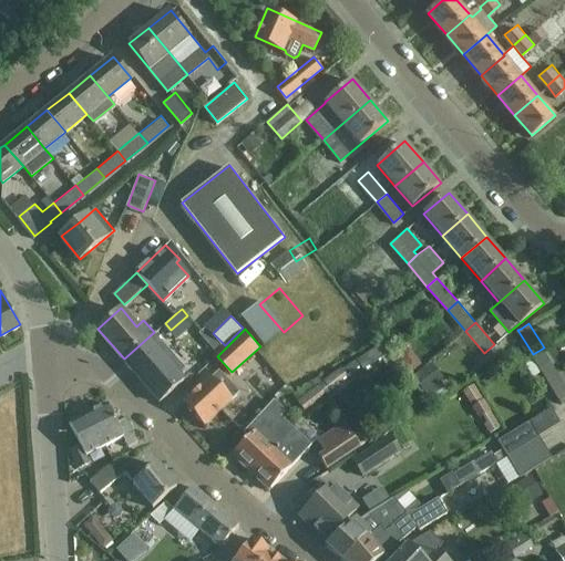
[(154,332),(124,359),(161,400),(184,378),(177,373),(185,366),(154,331),(154,332)]
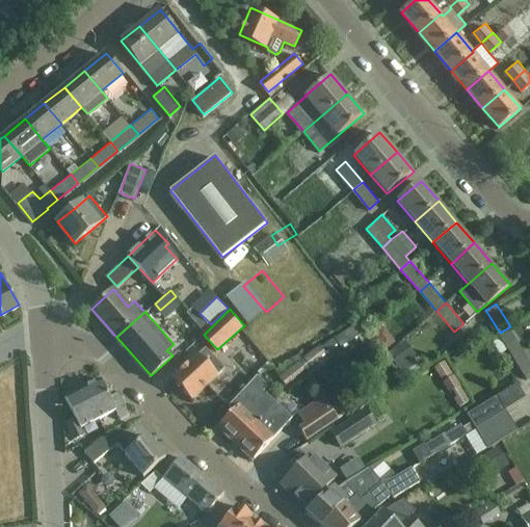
[(371,312),(351,325),(360,338),(379,324),(371,312)]
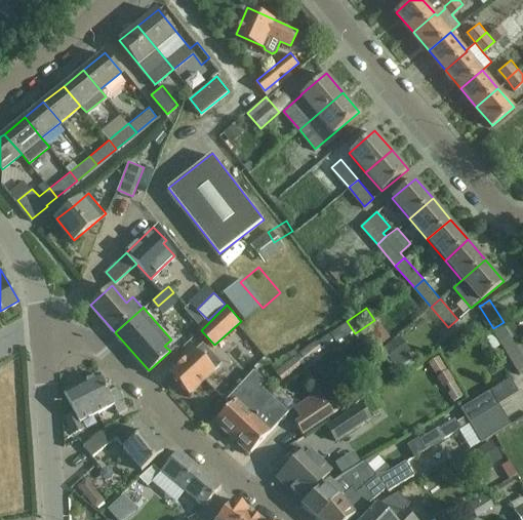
[(517,345),(504,322),(493,328),(507,350),(517,345)]
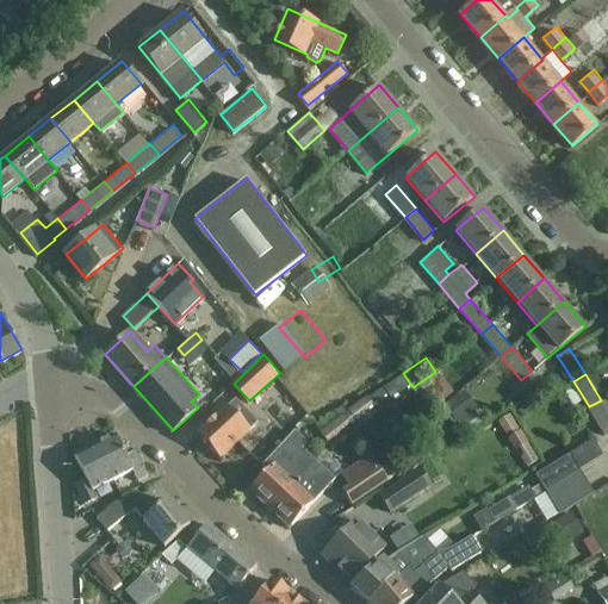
[(306,375),(293,385),(302,398),(315,387),(306,375)]
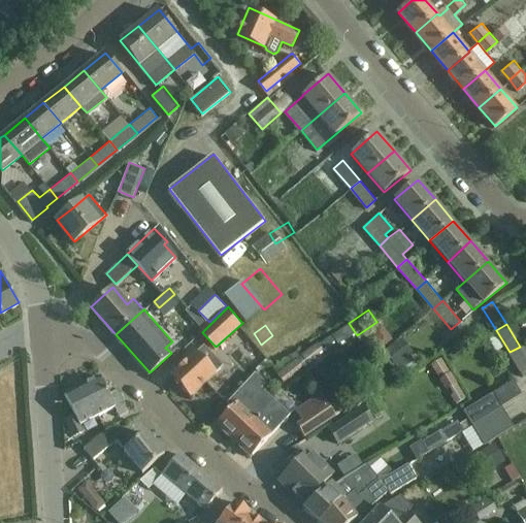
[(342,344),(355,337),(350,325),(336,331),(342,344)]
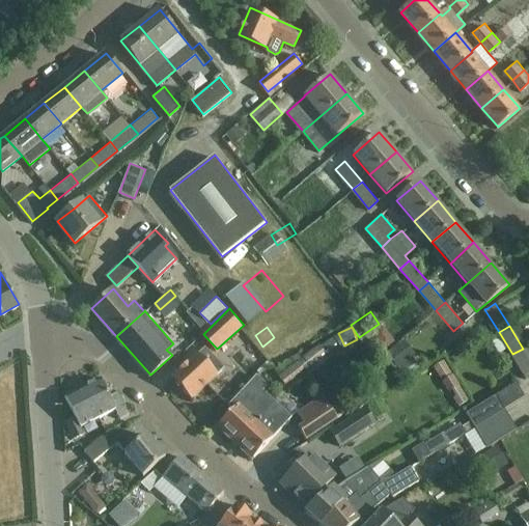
[(205,347),(189,362),(173,377),(192,396),(224,366),(205,347)]
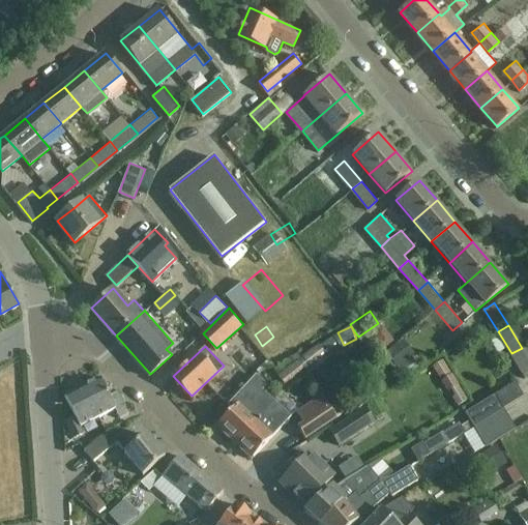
[(527,357),(522,348),(511,353),(525,376),(527,375),(527,357)]
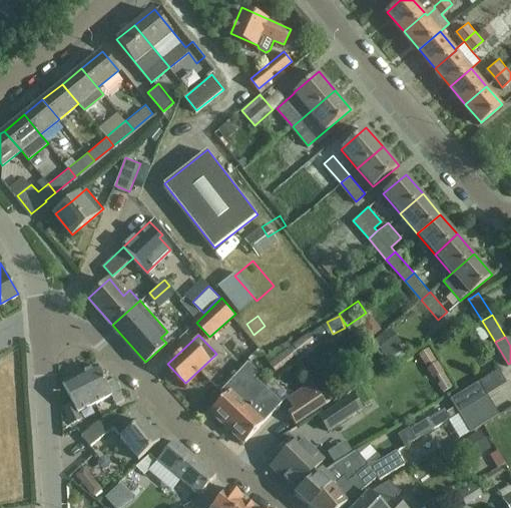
[(441,357),(452,351),(446,338),(435,343),(441,357)]
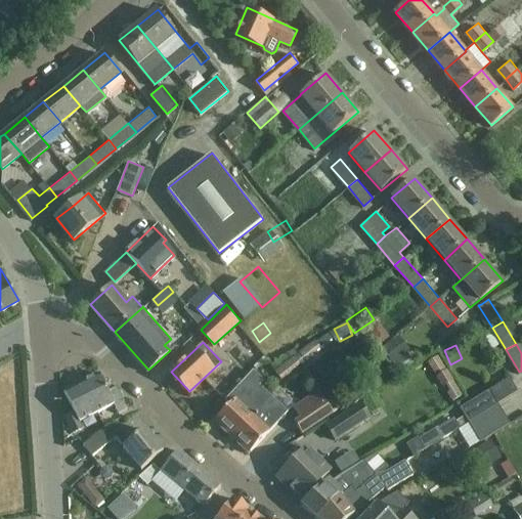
[(215,419),(233,436),(269,396),(257,384),(261,380),(252,371),(224,400),(229,404),(215,419)]
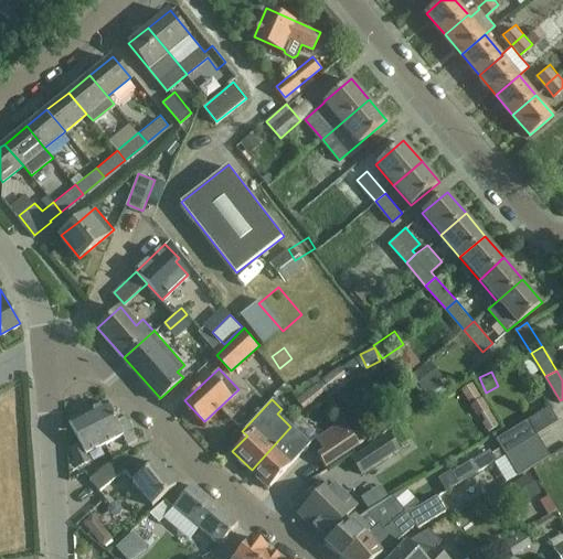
[(108,400),(89,410),(106,441),(124,432),(129,443),(139,438),(127,415),(117,420),(108,400)]
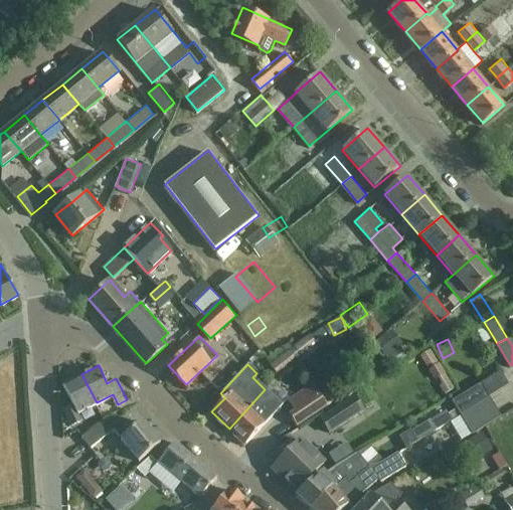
[(502,385),(512,381),(512,365),(497,371),(502,385)]
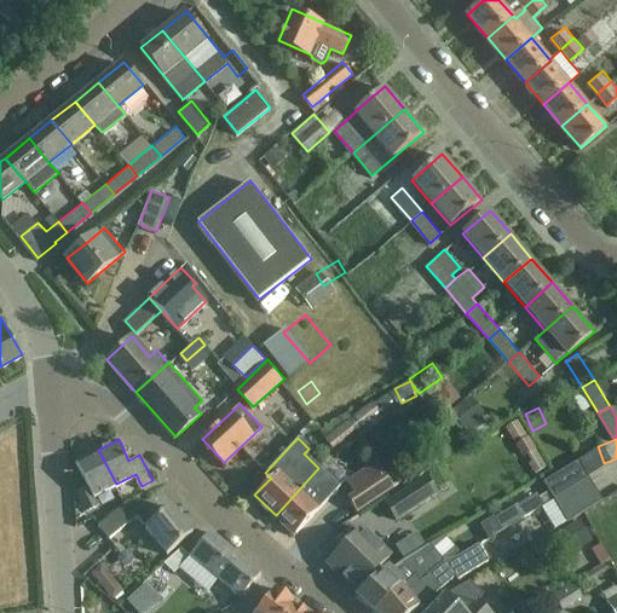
[(116,484),(98,450),(76,461),(88,484),(78,490),(87,509),(101,503),(96,495),(116,484)]
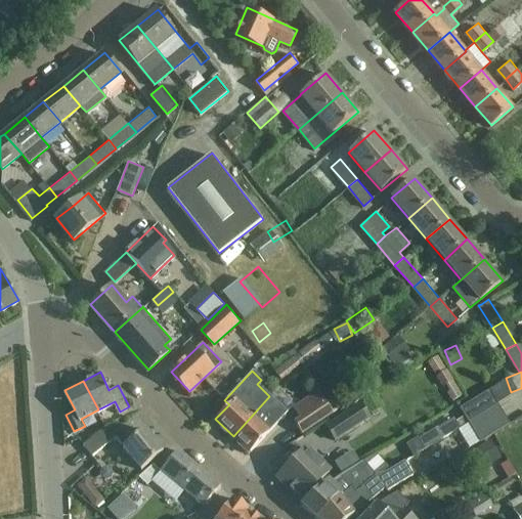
[(498,402),(490,388),(461,406),(469,421),(498,402)]
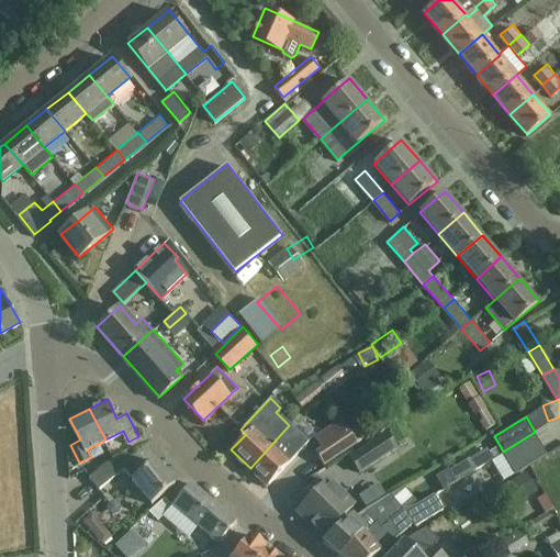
[(318,453),(325,463),(357,442),(343,420),(317,437),(325,448),(318,453)]
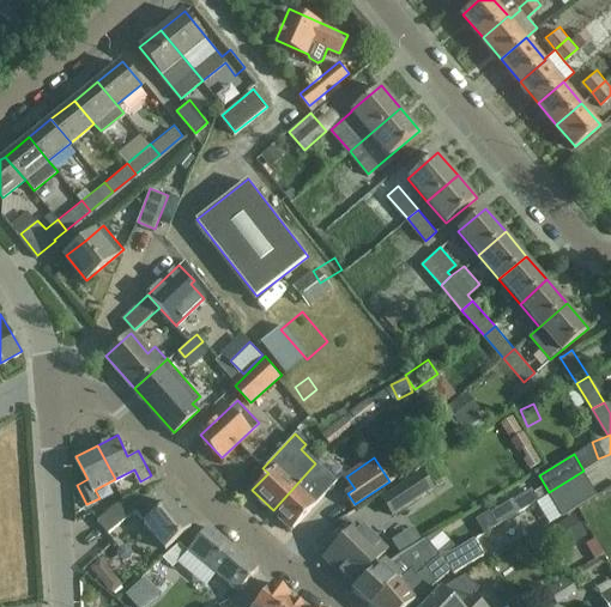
[(315,463),(273,510),(292,528),(336,483),(315,463)]
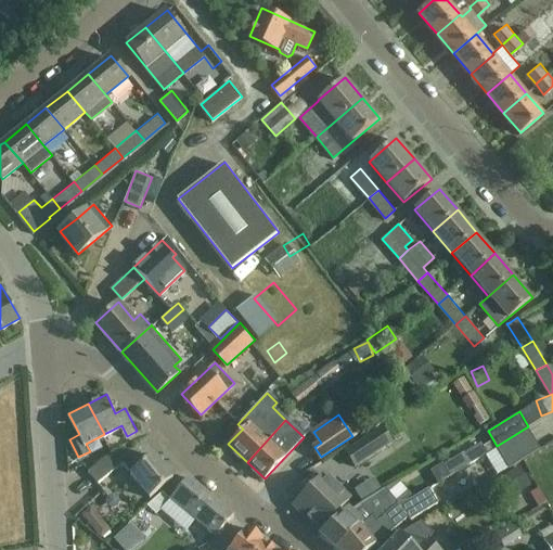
[(384,424),(346,448),(357,464),(394,440),(384,424)]
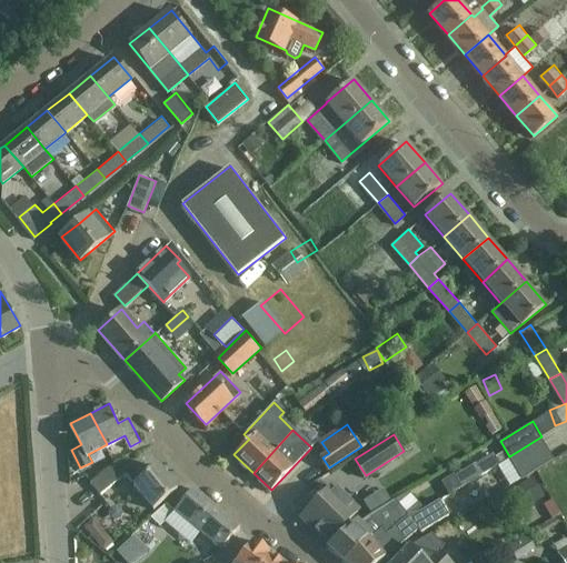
[(509,456),(523,478),(555,459),(541,436),(509,456)]
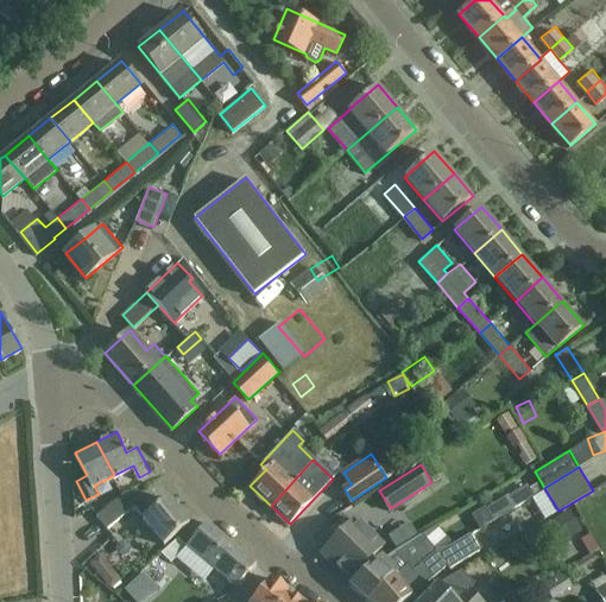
[(136,505),(125,492),(99,514),(109,527),(136,505)]
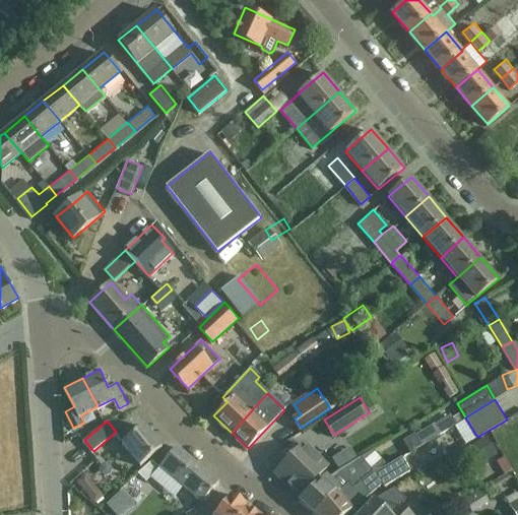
[(416,434),(423,444),(441,433),(435,423),(416,434)]
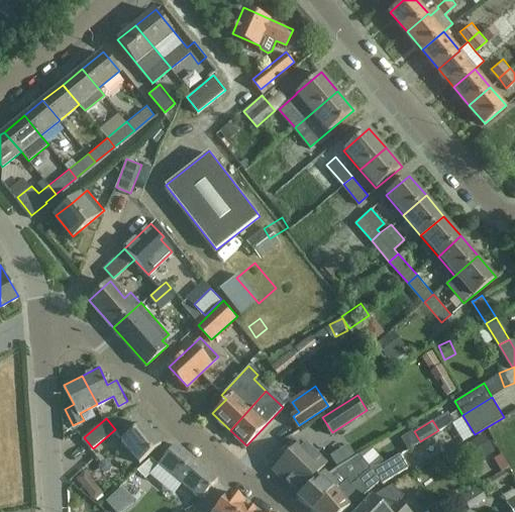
[(115,429),(140,461),(162,443),(143,422),(132,431),(124,421),(115,429)]
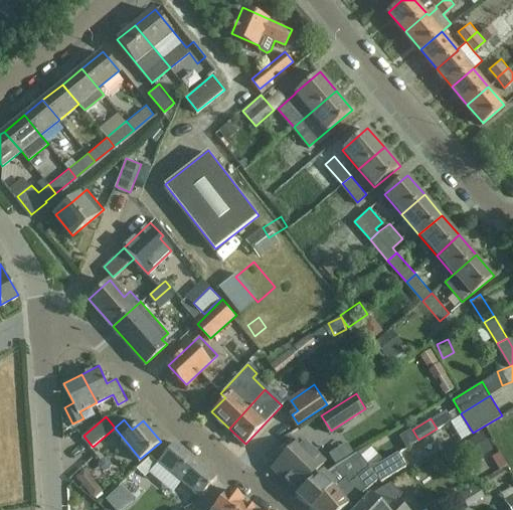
[(274,466),(296,489),(325,462),(303,439),(274,466)]
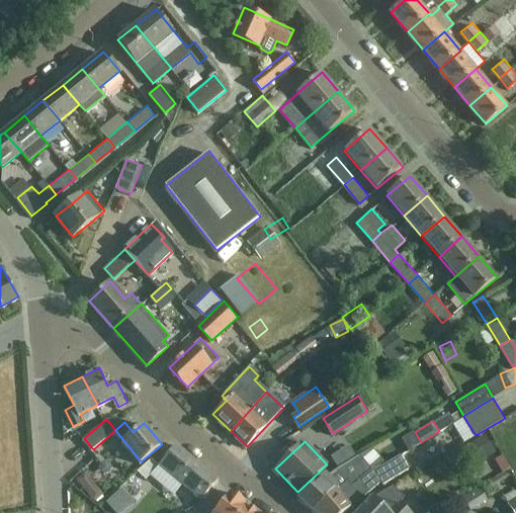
[(219,479),(177,443),(160,463),(202,499),(219,479)]
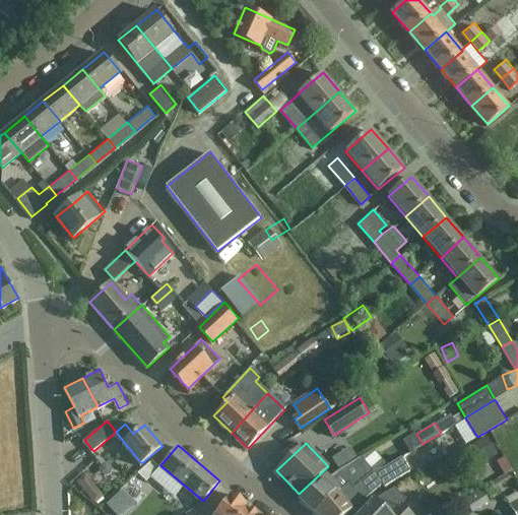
[(300,499),(314,512),(349,481),(354,487),(374,469),(362,455),(341,468),(328,477),(328,476),(317,484),(300,499)]
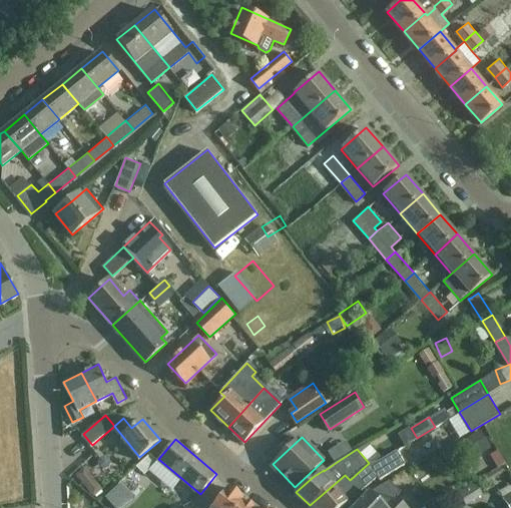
[(345,475),(310,505),(313,507),(340,507),(377,477),(378,475),(381,478),(405,463),(397,450),(381,460),(369,463),(350,480),(345,475)]
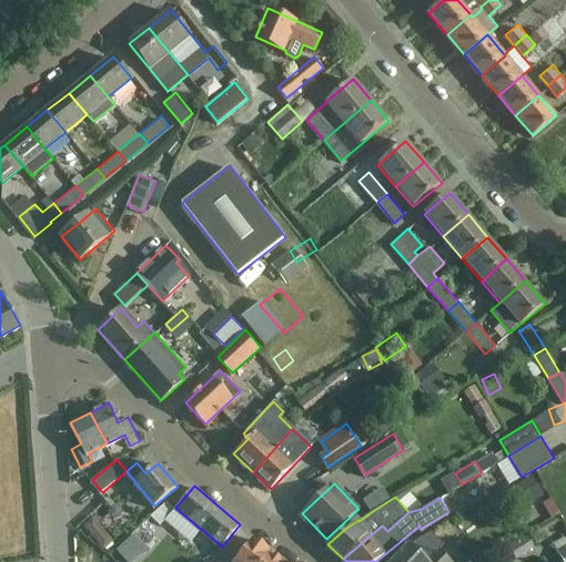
[(160,522),(175,508),(168,500),(151,514),(160,522)]
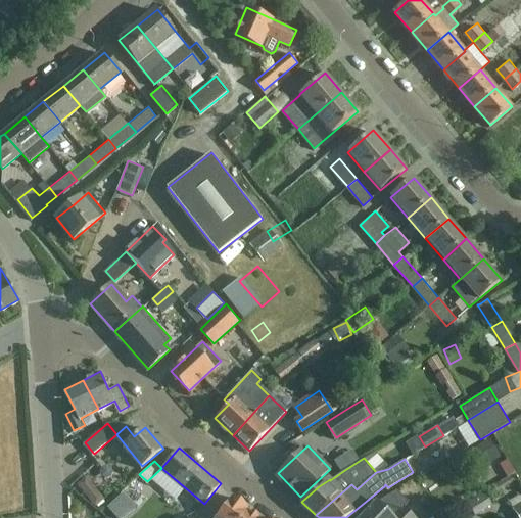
[(377,502),(369,510),(361,517),(415,517),(403,506),(406,501),(405,500),(406,499),(397,490),(396,491),(395,490),(377,502)]
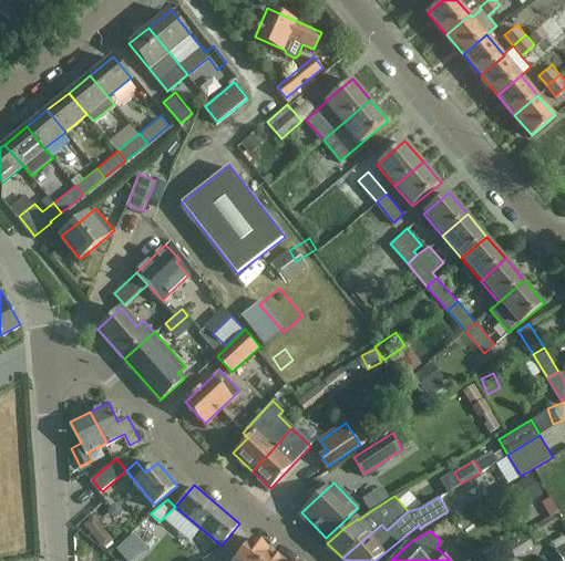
[(260,560),(269,550),(270,550),(253,537),(234,560),(260,560)]
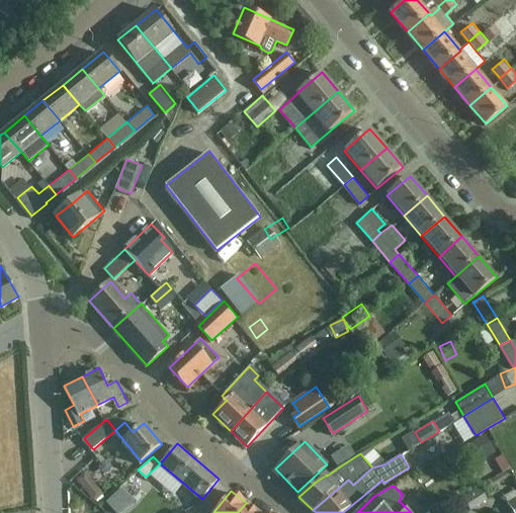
[(259,512),(246,503),(238,512),(259,512)]
